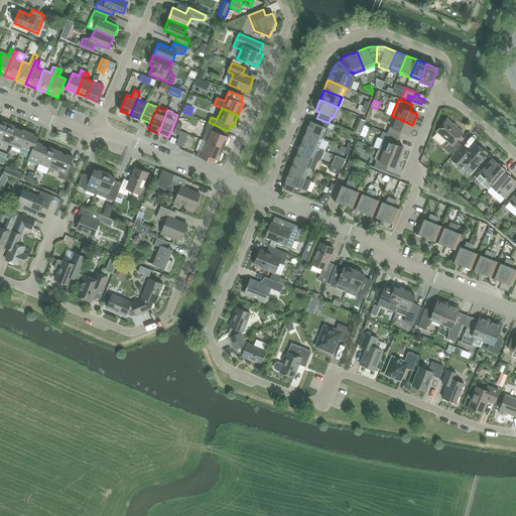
[(310,122),(306,132),(324,139),(328,129),(327,128),(329,123),(316,118),(314,123),(310,122)]
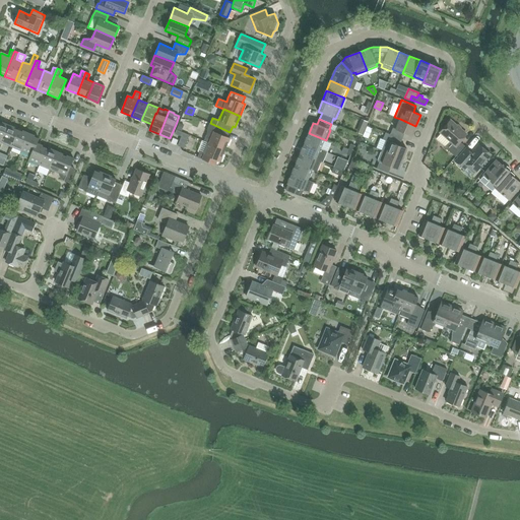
[(393,129),(390,135),(402,140),(405,133),(411,136),(415,126),(400,119),(395,130),(393,129)]
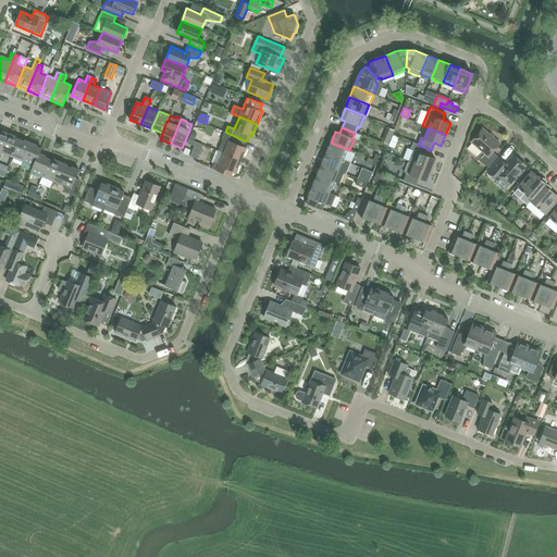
[(493,151),(499,144),(483,130),(471,143),(482,152),(477,158),(489,168),(498,157),(493,151)]
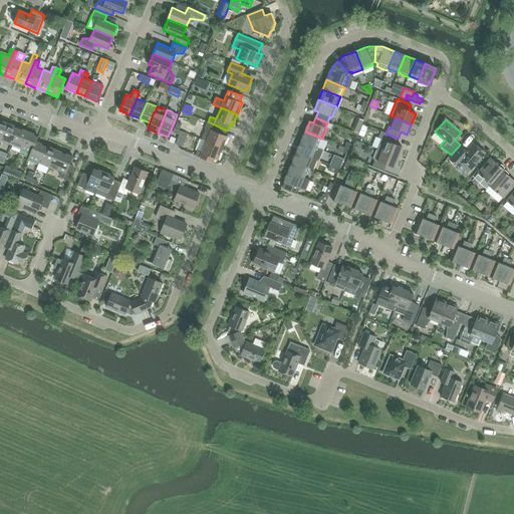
[(2,122),(0,120),(0,141),(1,142),(9,123),(2,121),(2,122)]
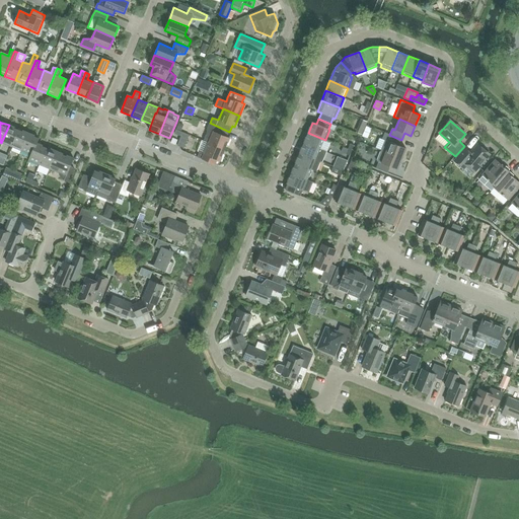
[(225,149),(230,138),(227,137),(229,132),(210,123),(207,130),(207,133),(204,141),(209,143),(225,149)]
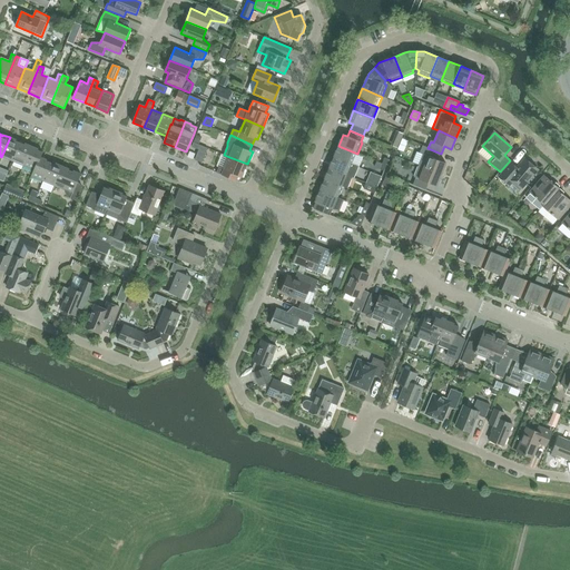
[(1,157),(12,161),(20,143),(16,141),(16,139),(10,137),(1,157)]
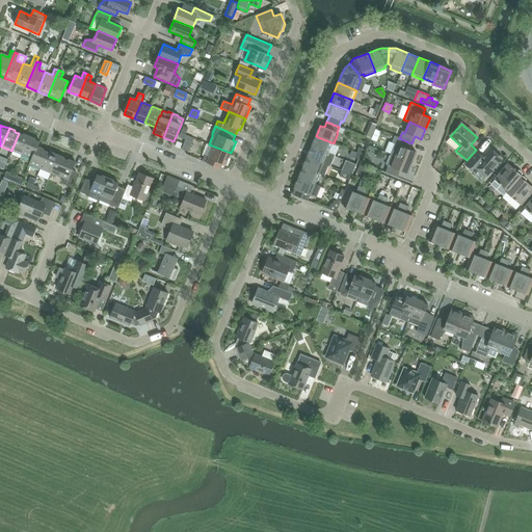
[(23,135),(19,133),(11,151),(22,155),(30,136),(23,134),(23,135)]
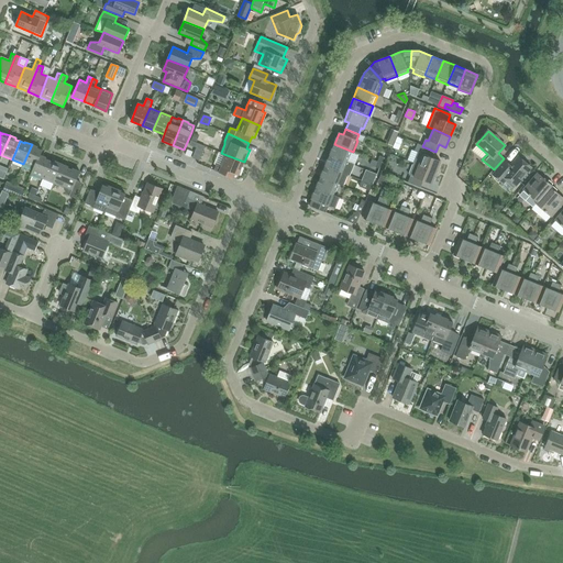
[(197,147),(192,157),(199,161),(205,146),(191,141),(189,145),(197,147)]
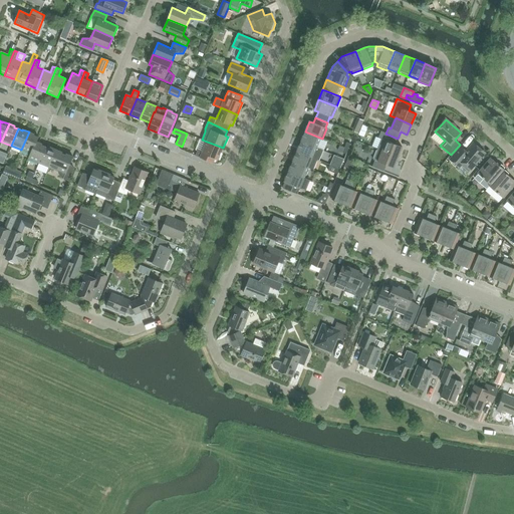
[(36,142),(37,142),(39,138),(38,138),(34,136),(34,135),(29,132),(21,150),(30,154),(31,155),(36,142)]
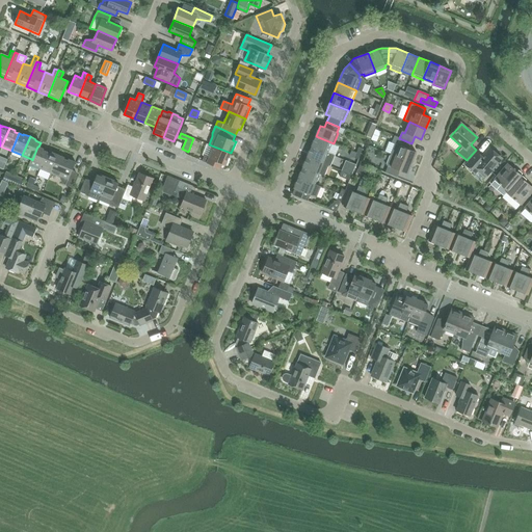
[(316,136),(312,147),(329,154),(334,143),(316,136)]
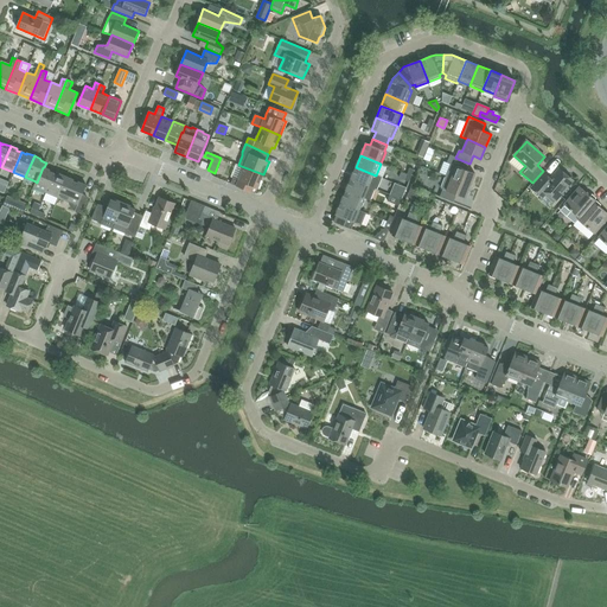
[(474,174),(467,171),(470,164),(455,158),(451,155),(447,163),(451,165),(446,177),(451,179),(470,186),(474,174)]
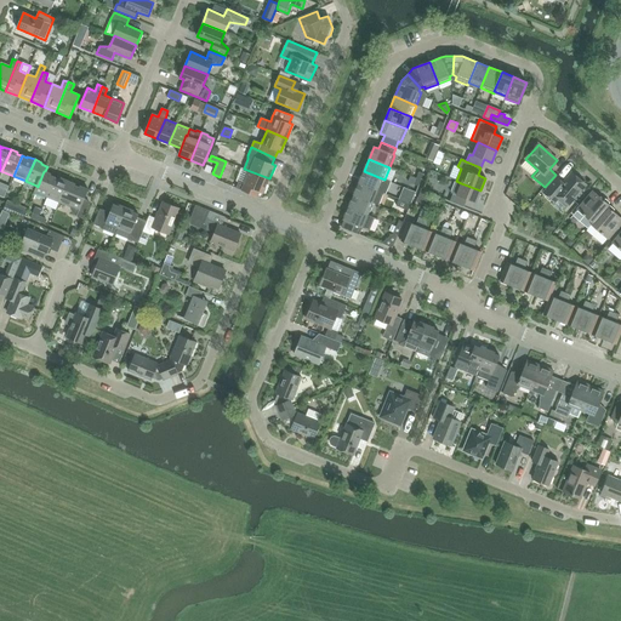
[(186,171),(188,165),(176,161),(175,167),(186,171)]
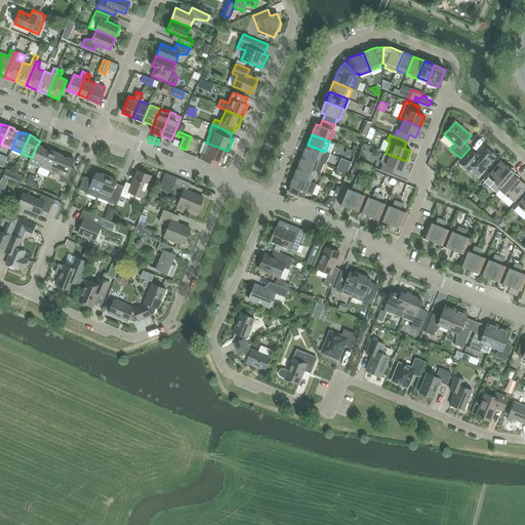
[(29,162),(30,162),(40,166),(47,150),(43,148),(43,147),(38,145),(37,145),(32,158),(31,157),(29,162)]
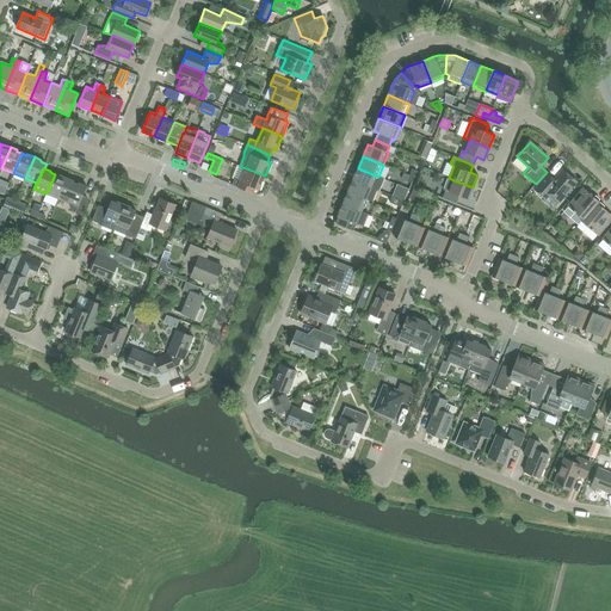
[(259,190),(265,176),(246,168),(240,181),(234,179),(232,185),(254,193),(257,189),(259,190)]
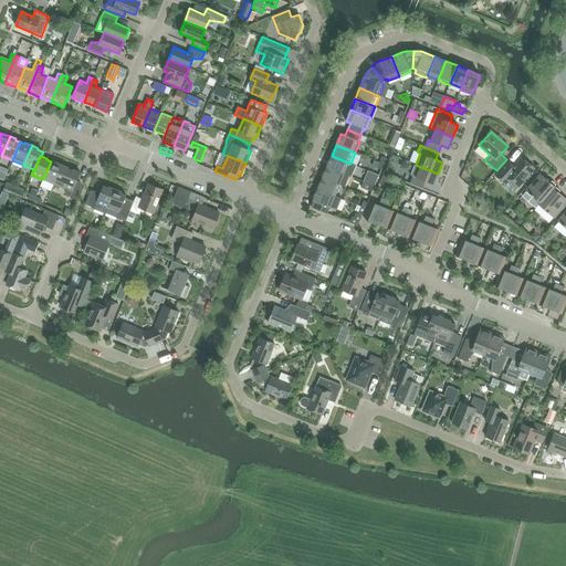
[(350,164),(332,156),(327,167),(346,175),(349,176),(352,177),(356,166),(350,164)]
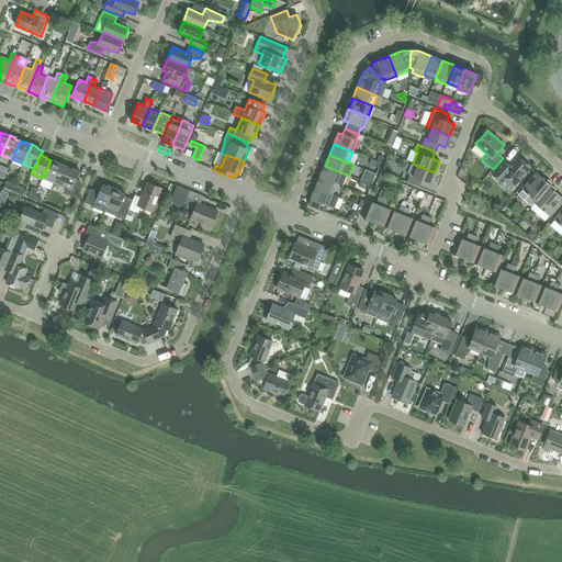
[(530,167),(518,156),(510,166),(504,160),(493,175),(503,182),(506,178),(515,186),(530,167)]
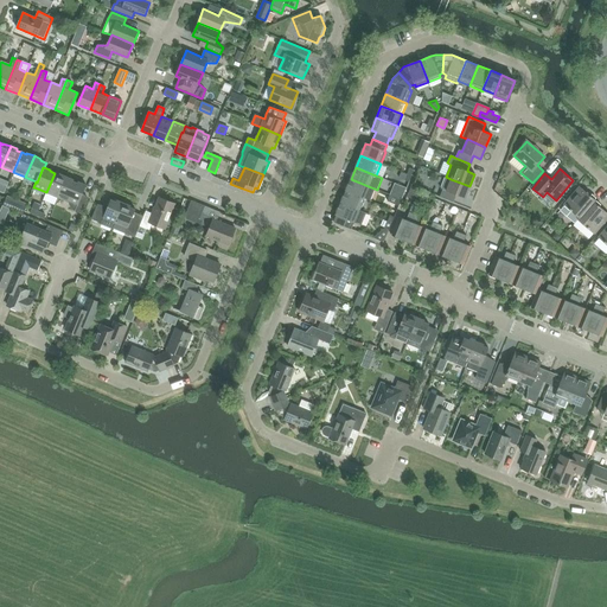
[(46,192),(58,198),(66,177),(59,174),(59,176),(55,173),(46,192)]
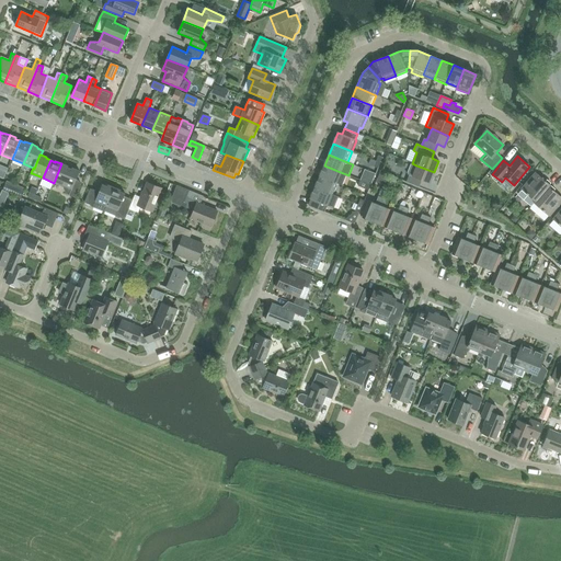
[(61,163),(54,183),(65,187),(64,189),(67,194),(75,197),(81,183),(76,181),(80,171),(72,168),(72,170),(68,168),(68,167),(61,163)]
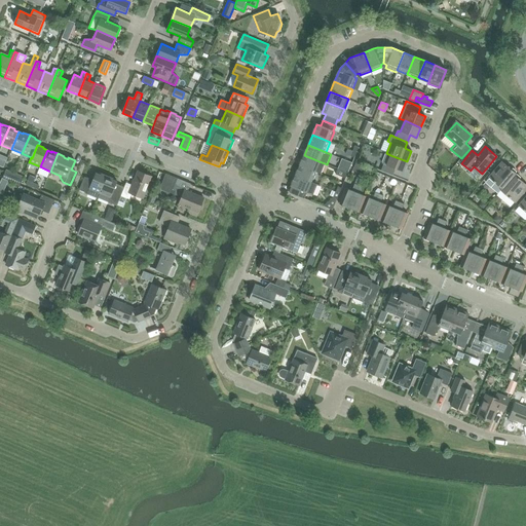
[(397,170),(403,172),(407,161),(390,155),(386,153),(381,164),(383,165),(381,171),(393,176),(397,170)]
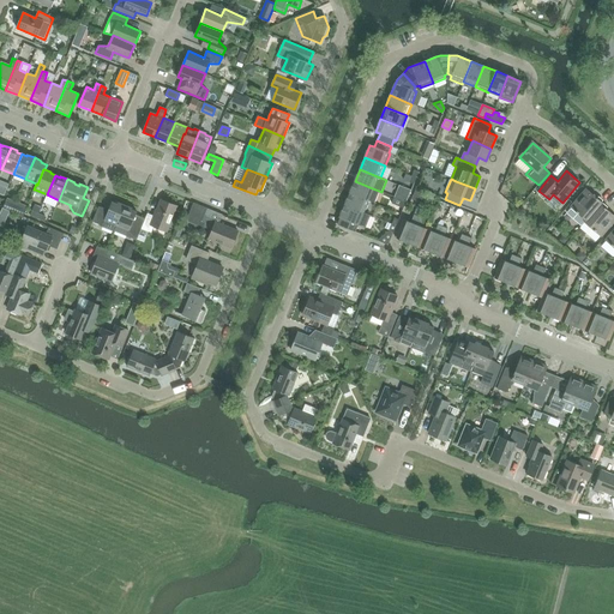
[(375,190),(355,181),(350,193),(371,202),(374,204),(379,191),(375,190)]
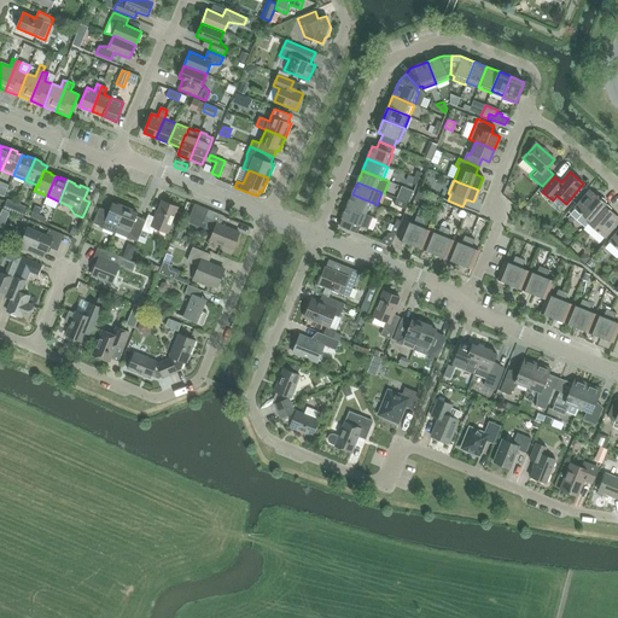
[(156,199),(161,202),(165,191),(161,188),(156,199)]
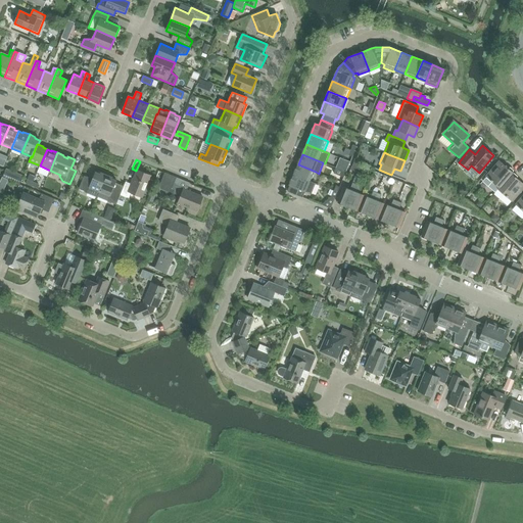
[(353,159),(351,165),(361,170),(364,163),(353,159)]
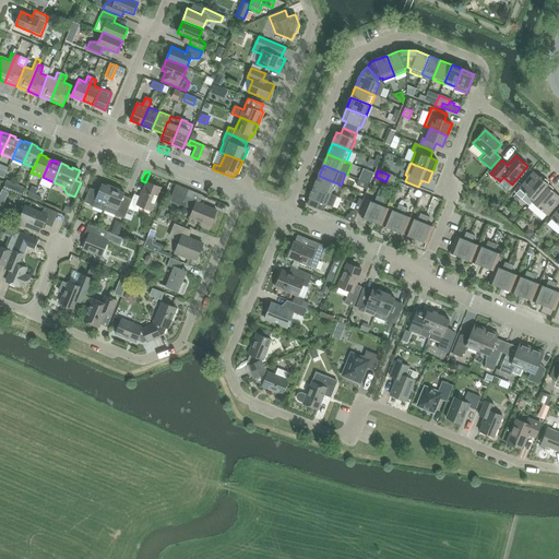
[(519,189),(534,202),(547,187),(549,185),(534,171),(519,189)]
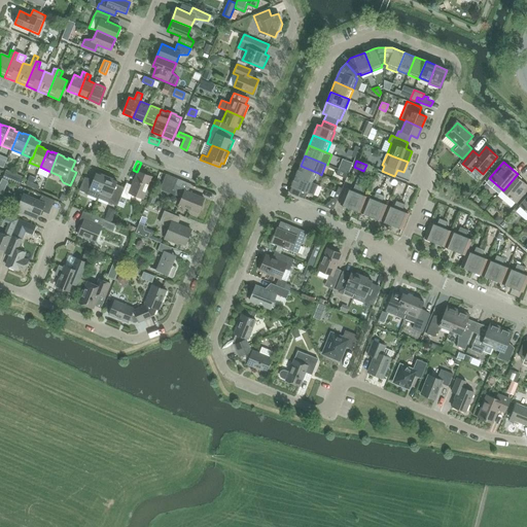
[(301,166),(296,176),(314,183),(318,173),(301,166)]
